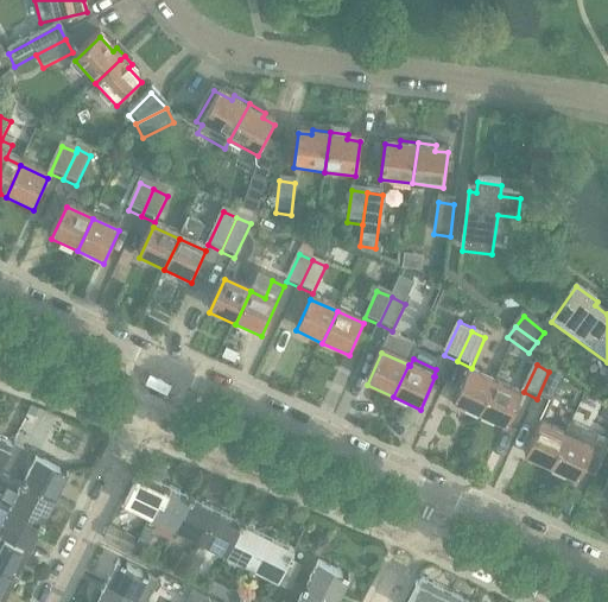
[(549,372),(537,399),(550,405),(563,378),(549,372)]
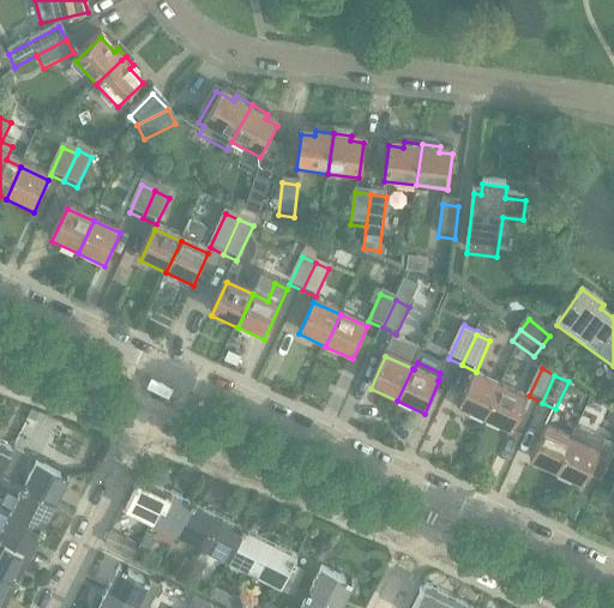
[(485,420),(499,389),(473,377),(458,408),(485,420)]
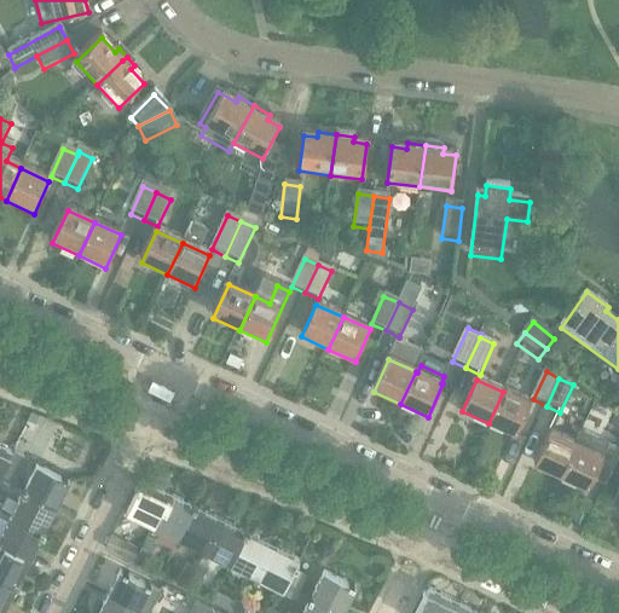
[(503,392),(489,423),(516,437),(531,404),(503,392)]
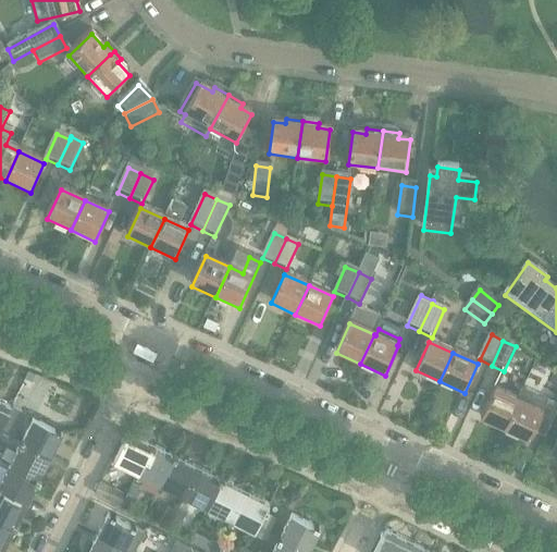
[(481,420),(505,431),(519,401),(494,390),(481,420)]
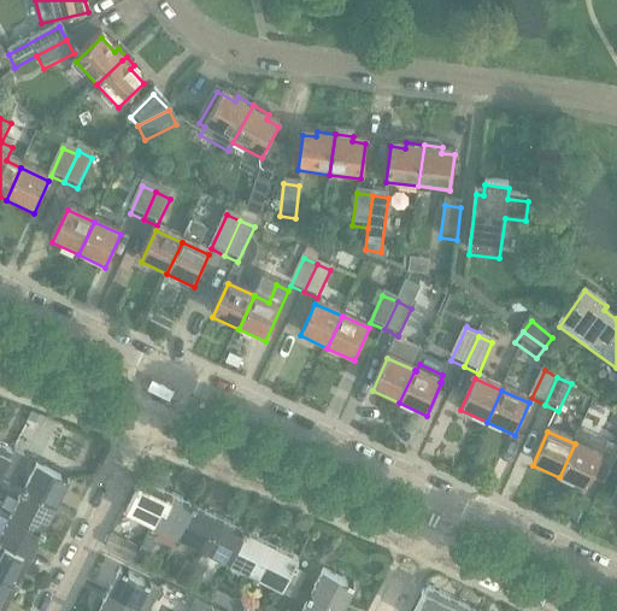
[(607,445),(580,433),(575,444),(559,477),(587,489),(607,445)]
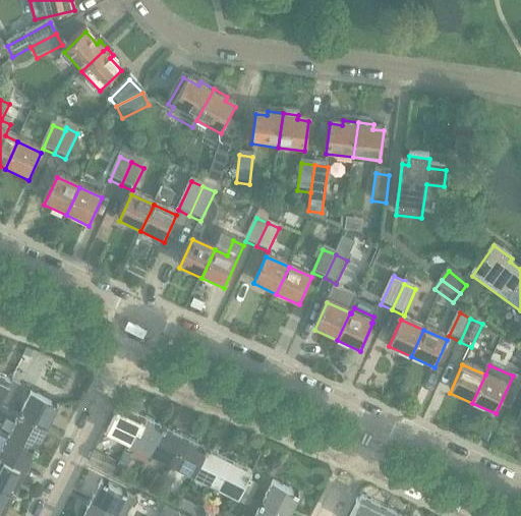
[(0,405),(10,385),(0,379),(0,405)]
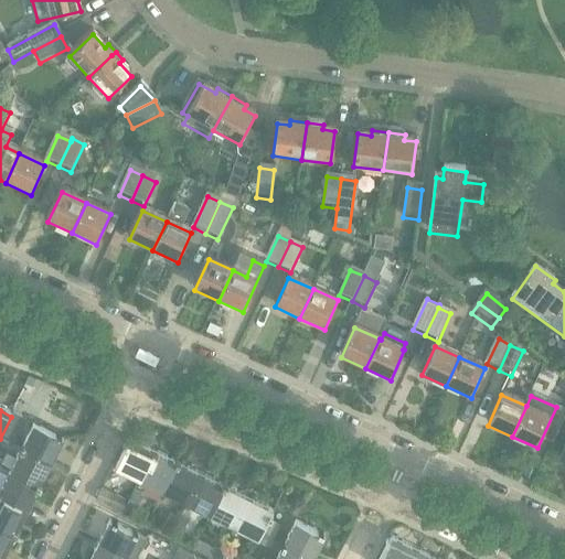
[(23,422),(11,417),(0,439),(0,440),(11,447),(23,422)]
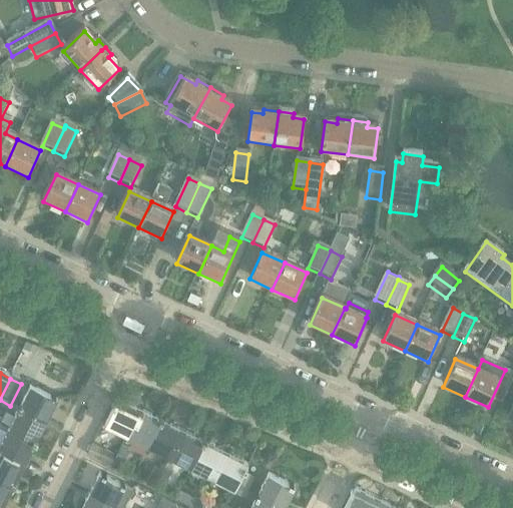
[(31,389),(20,411),(47,424),(58,402),(31,389)]
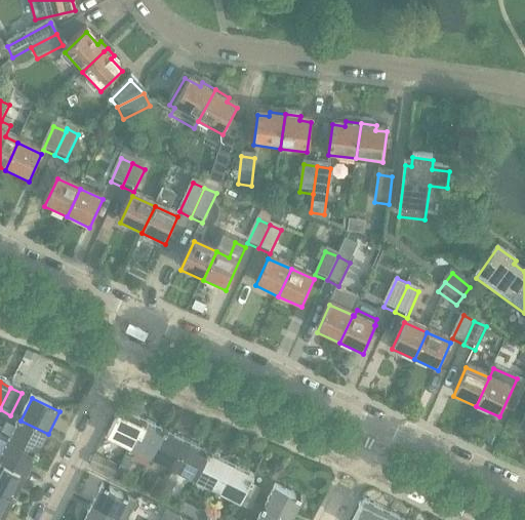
[(108,439),(130,450),(137,436),(142,438),(148,426),(120,412),(108,439)]
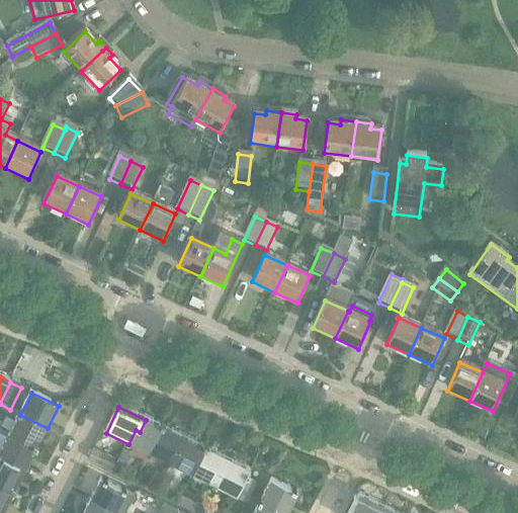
[(20,415),(9,437),(36,450),(48,428),(20,415)]
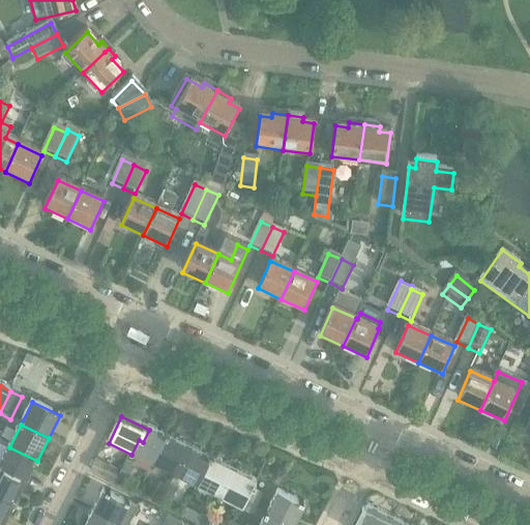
[(131,455),(153,466),(167,439),(149,430),(143,442),(139,440),(131,455)]
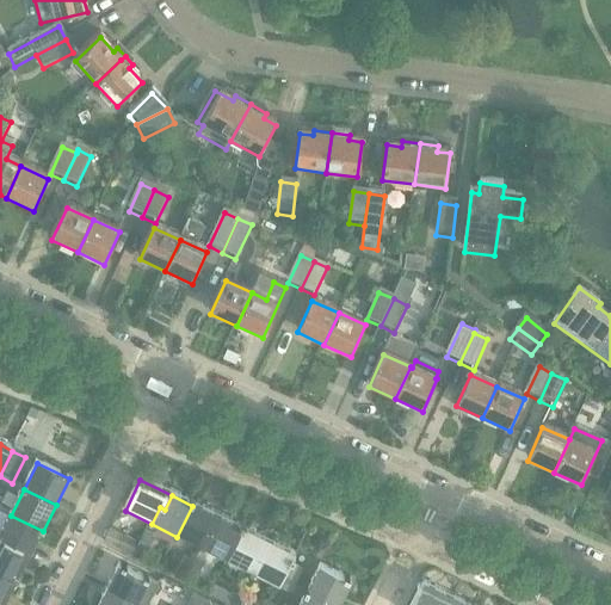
[(177,537),(203,549),(211,532),(216,535),(223,520),(192,506),(177,537)]
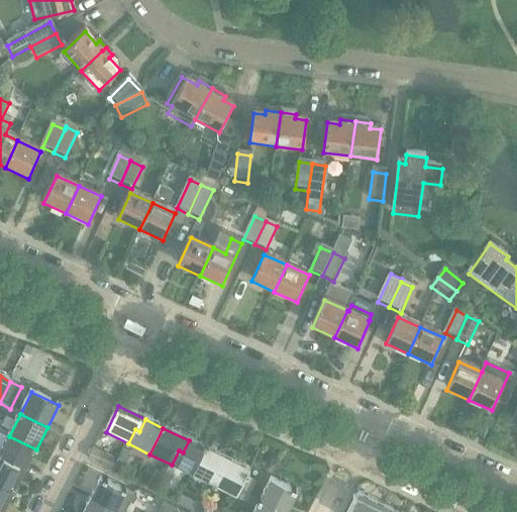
[(9,436),(0,454),(0,457),(25,471),(36,449),(9,436)]
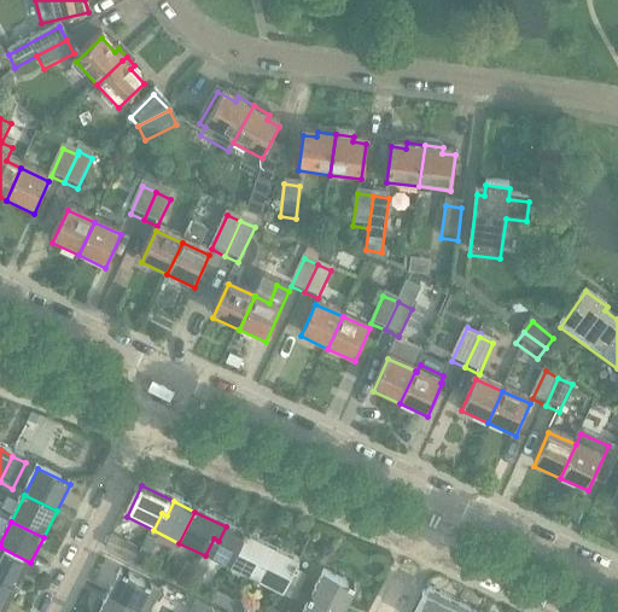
[(205,555),(231,569),(246,537),(226,526),(219,541),(214,538),(205,555)]
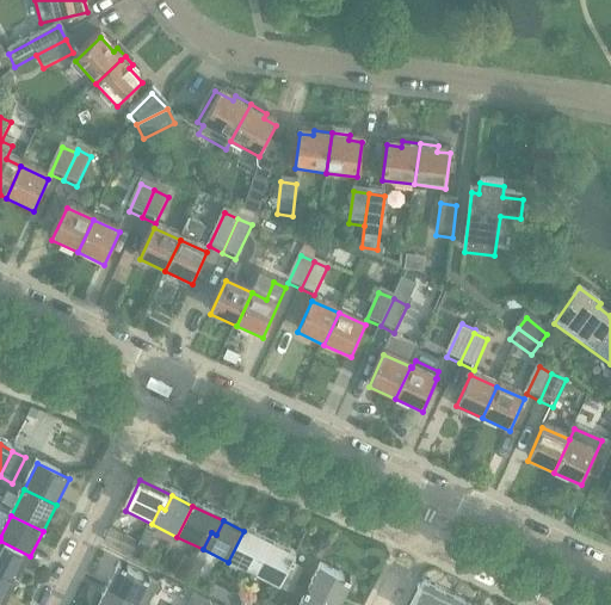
[(228,562),(254,575),(263,559),(258,555),(265,542),(244,531),(228,562)]
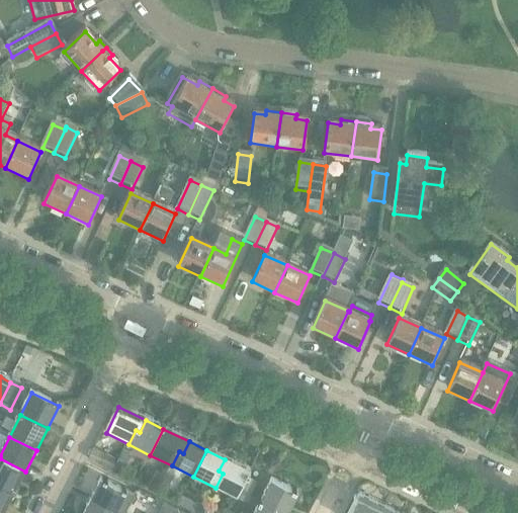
[(0,458),(0,486),(14,494),(25,472),(0,458)]
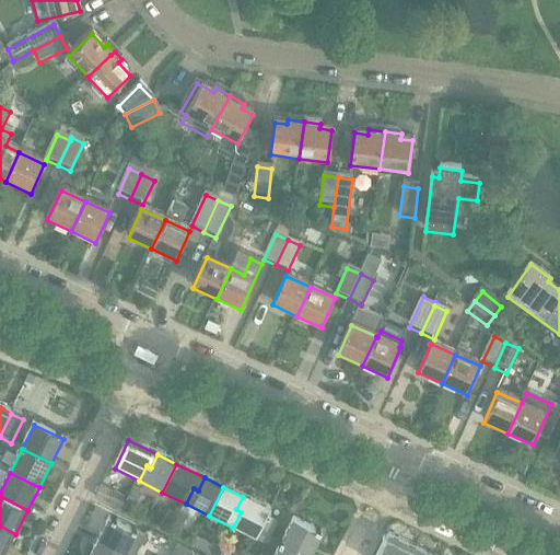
[(271,511),(243,497),(236,509),(241,512),(233,528),(257,540),(267,519),(269,520),(271,515),(270,513),(271,511)]
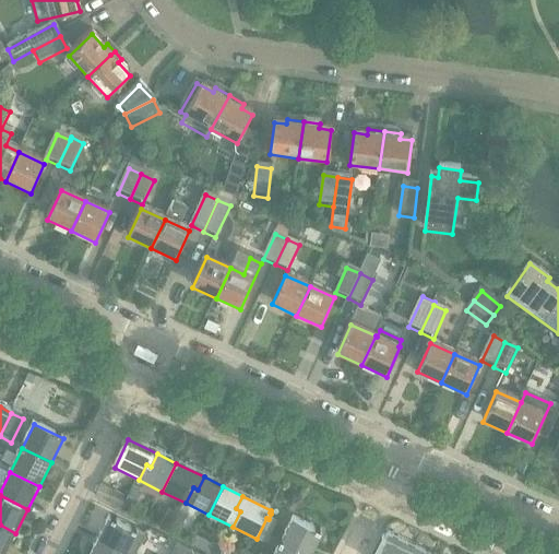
[(108,521),(97,544),(115,553),(137,553),(144,539),(108,521)]
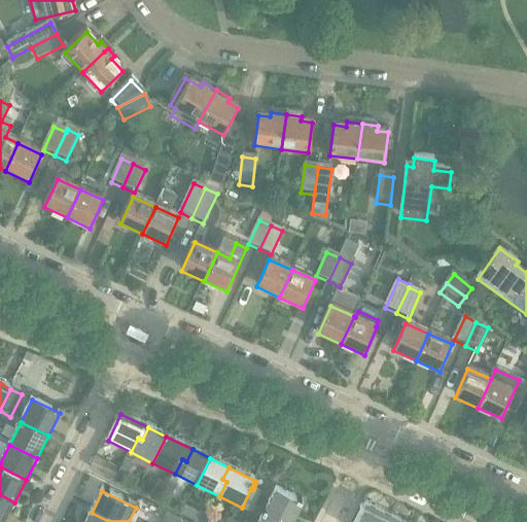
[(265,514),(280,521),(294,521),(303,505),(276,491),(265,514)]
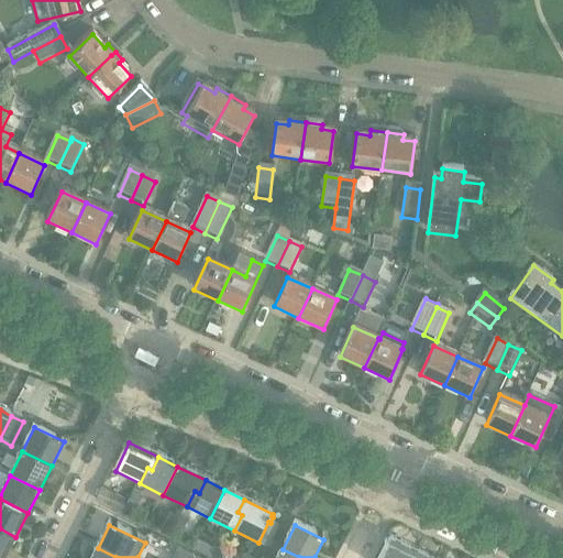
[(6,557),(15,537),(0,528),(0,557),(6,557)]
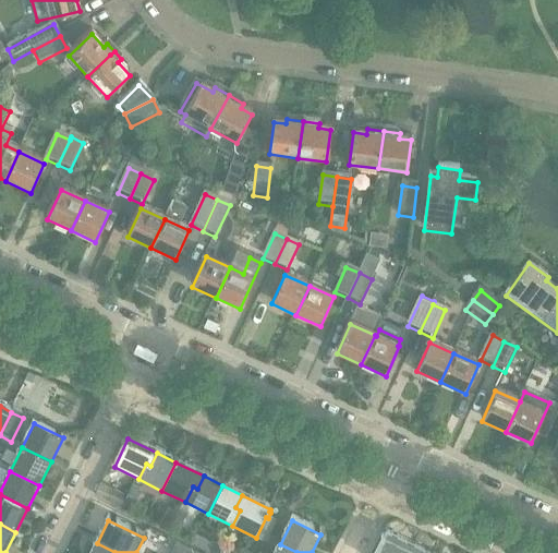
[(413,552),(414,550),(387,536),(378,552),(413,552)]
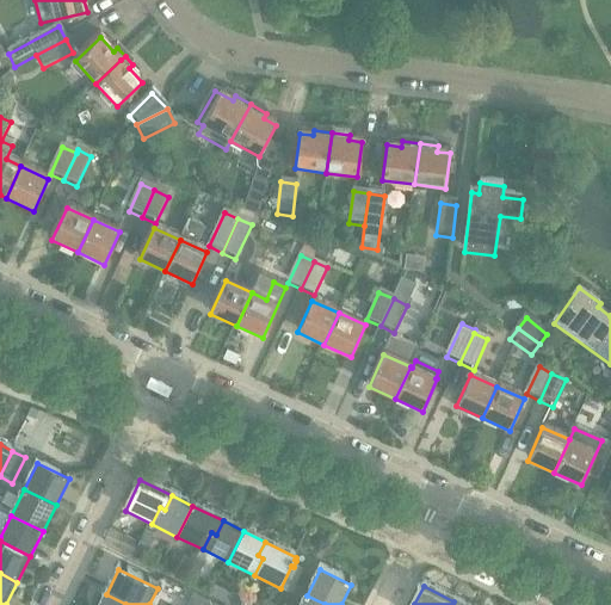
[(125,604),(106,594),(100,604),(125,604)]
